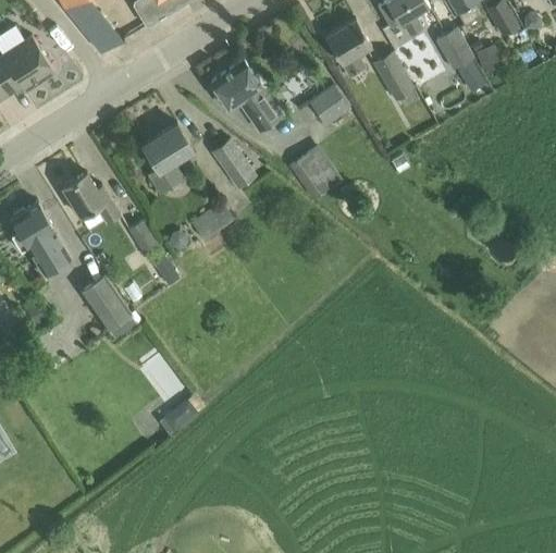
[(58,0),(63,9),(77,0),(139,0),(135,3),(134,5),(146,24),(144,25),(145,26),(188,0),(58,0)]
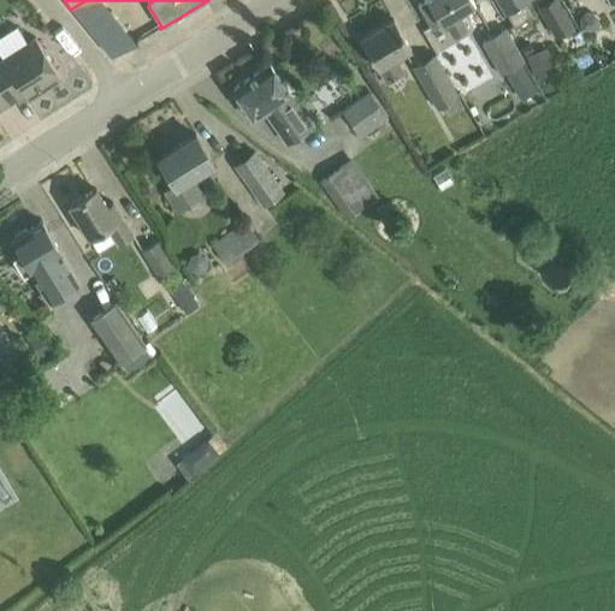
[(431,33),(439,28),(444,25),(453,41),(465,34),(456,18),(474,7),(469,0),(430,0),(426,3),(426,4),(417,9),(431,33)]
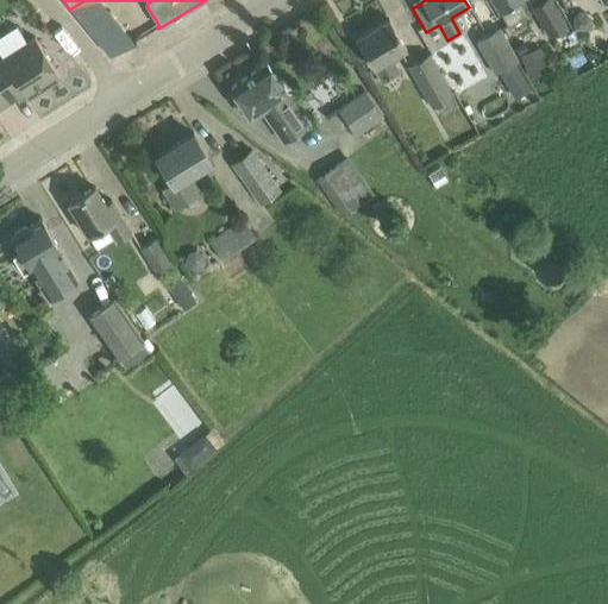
[(490,0),(507,29),(525,19),(515,4),(520,0),(490,0)]
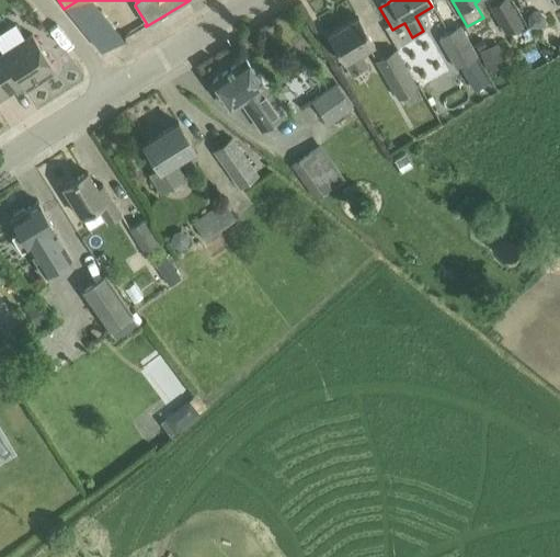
[(521,27),(506,1),(494,8),(509,34),(521,27)]
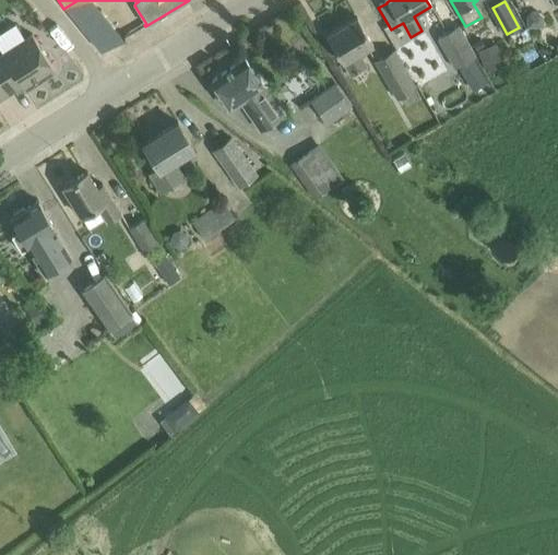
[(541,30),(541,20),(538,15),(529,15),(524,21),(524,30),(541,30)]
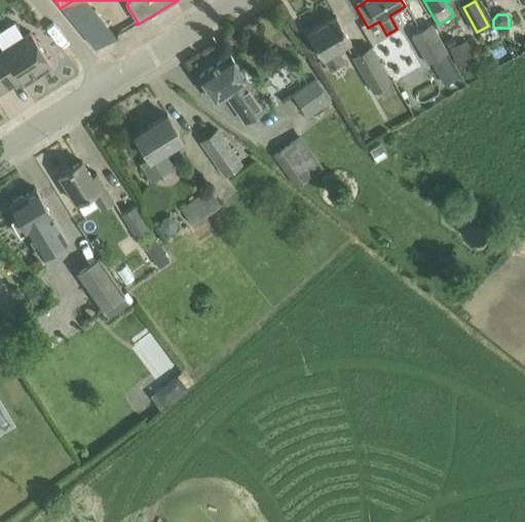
[(306,36),(311,44),(322,62),(323,62),(330,73),(344,65),(337,52),(350,45),(335,20),(306,36)]
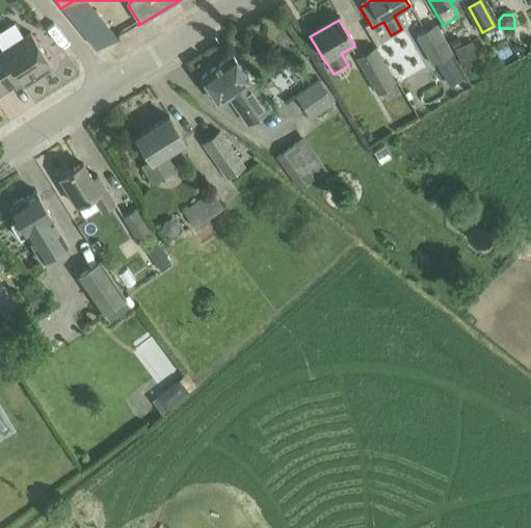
[(435,67),(452,57),(435,28),(415,40),(431,69),(435,67)]
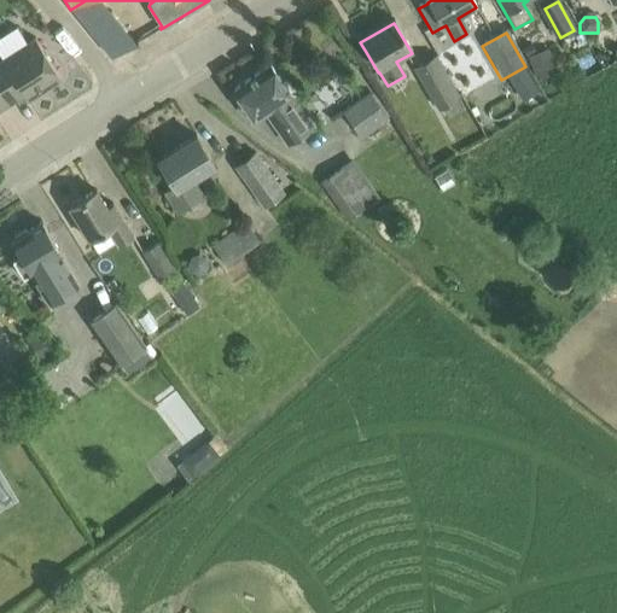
[(34,41),(0,62),(0,93),(10,107),(23,98),(27,104),(60,82),(34,41)]
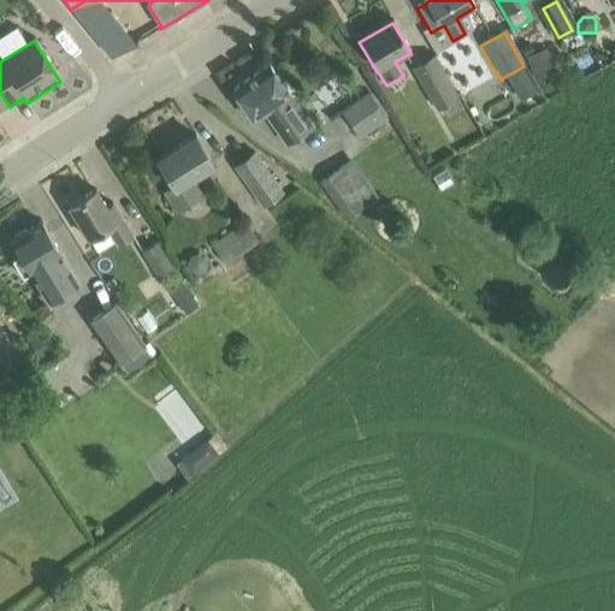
[(525,58),(533,82),(554,75),(545,51),(525,58)]
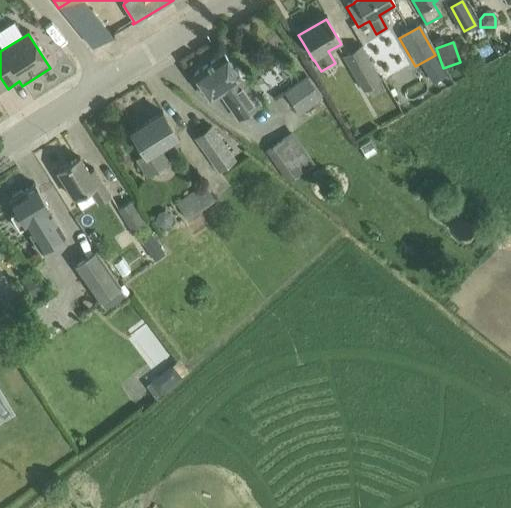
[(342,57),(363,93),(366,91),(370,99),(383,92),(378,84),(380,83),(359,47),(342,57)]
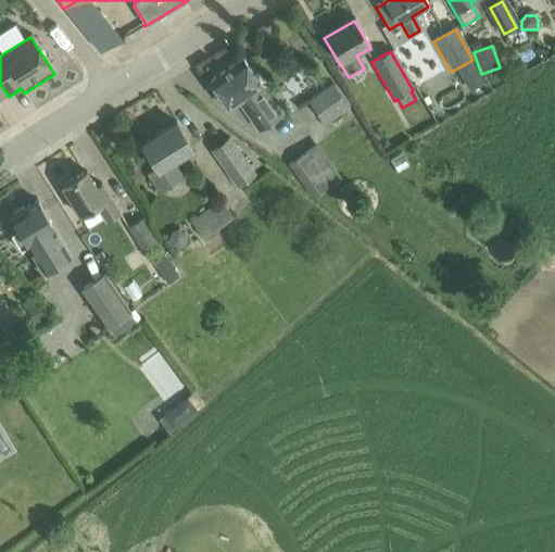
[(262,88),(242,60),(210,84),(229,111),(238,104),(259,133),(281,116),(262,88)]
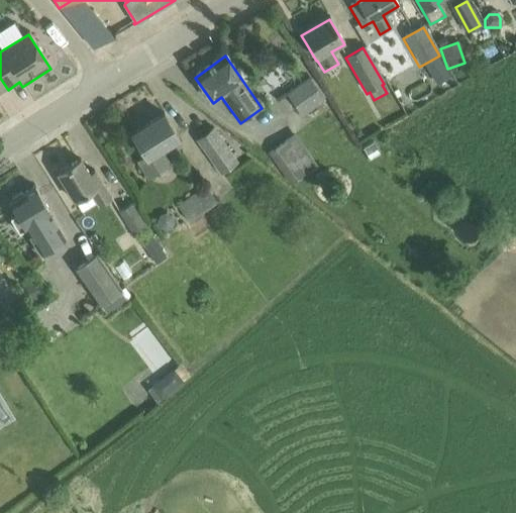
[(443,62),(439,56),(423,65),(427,71),(443,62)]
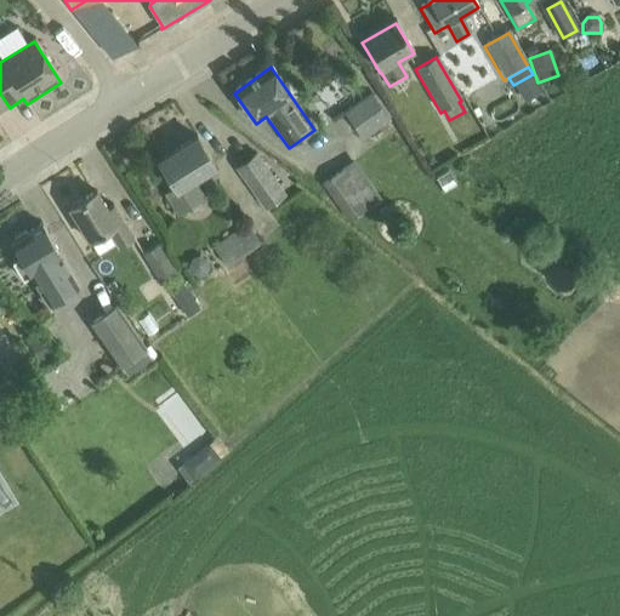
[(0,113),(10,108),(0,93),(0,113)]
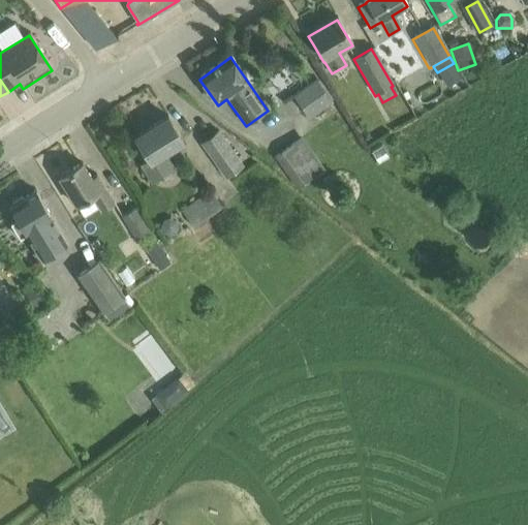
[(315,80),(291,97),(309,121),(333,104),(315,80)]
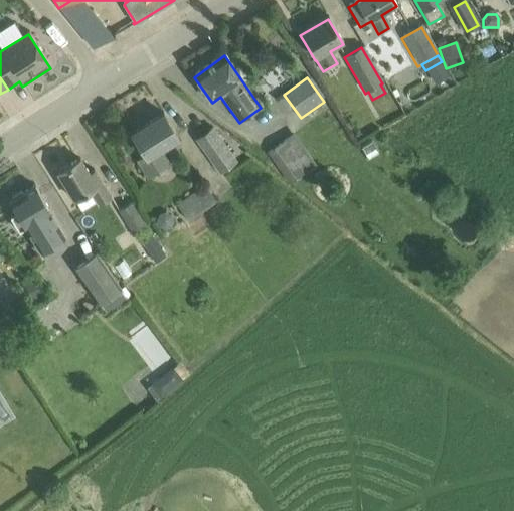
[(131,135),(145,158),(136,163),(147,180),(170,166),(160,150),(178,139),(163,115),(131,135)]
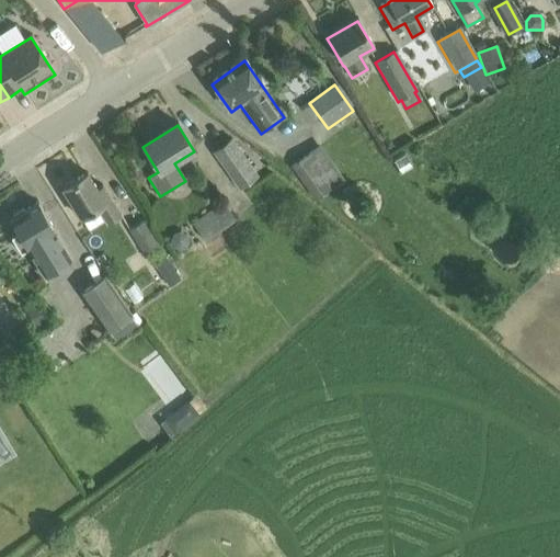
[(214,155),(239,191),(256,179),(231,141),(214,155)]
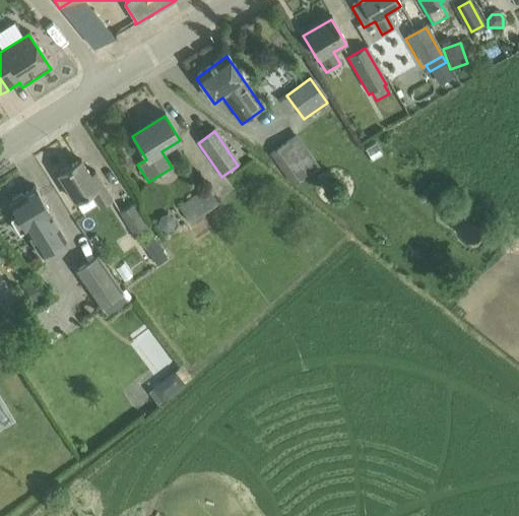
[(292,188),(299,183),(306,193),(324,180),(318,170),(319,169),(296,136),(269,155),(292,188)]
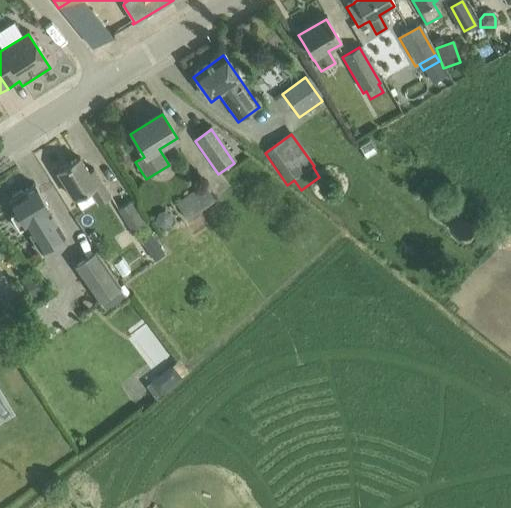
[(57,173),(74,201),(89,191),(98,206),(110,198),(93,171),(88,174),(79,160),(57,173)]
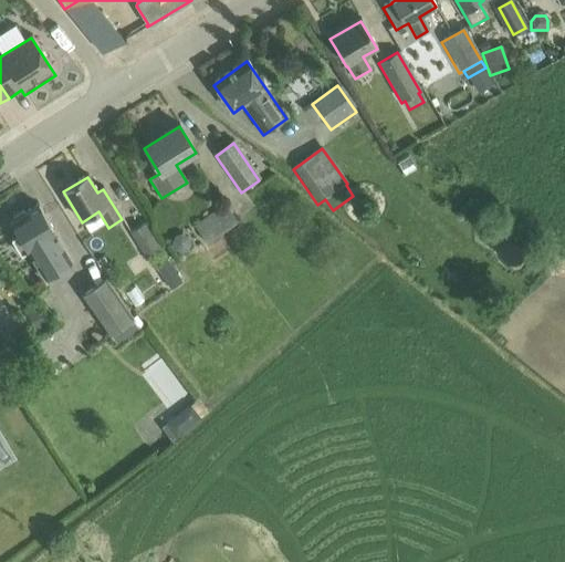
[(237,222),(226,206),(194,228),(206,245),(237,222)]
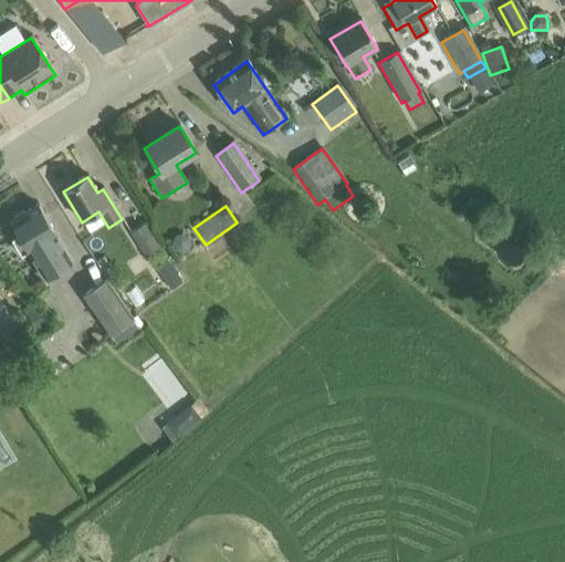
[(43,280),(53,273),(71,262),(54,237),(55,236),(39,207),(10,225),(18,238),(11,241),(21,257),(27,253),(43,280)]
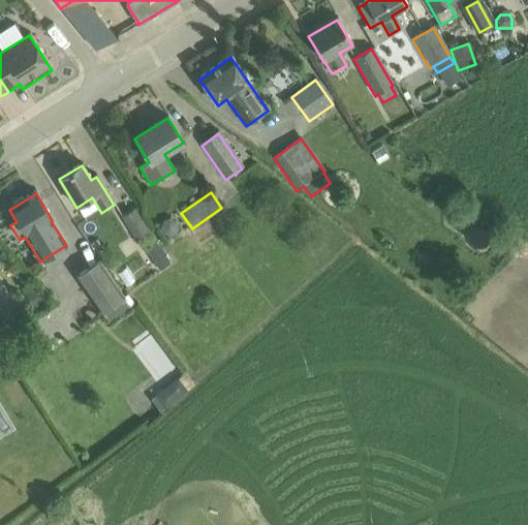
[(136,243),(149,236),(133,211),(121,218),(136,243)]
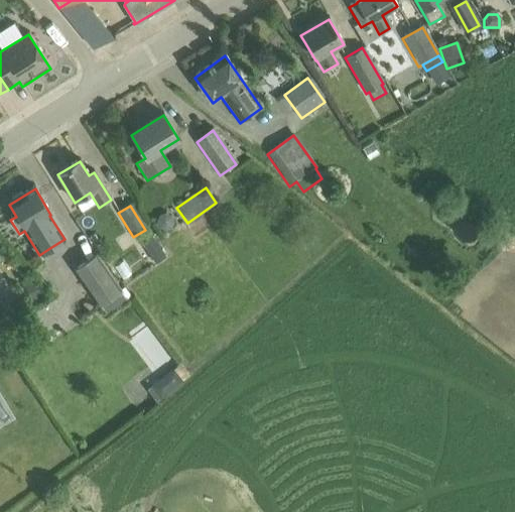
[(87,240),(90,245),(97,241),(94,236),(87,240)]
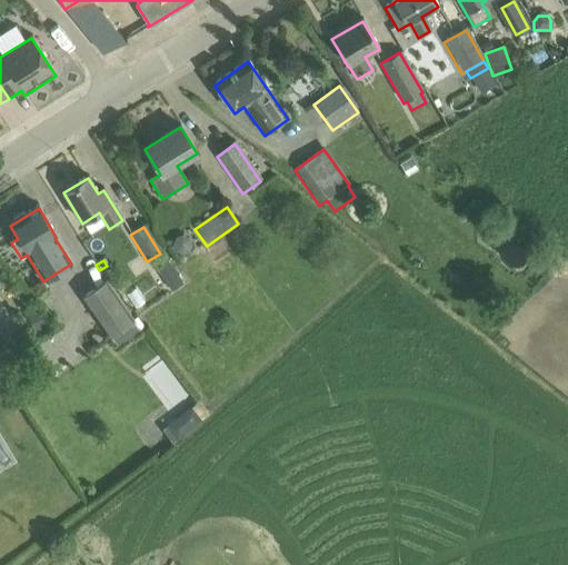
[(176,279),(166,285),(170,294),(181,287),(176,279)]
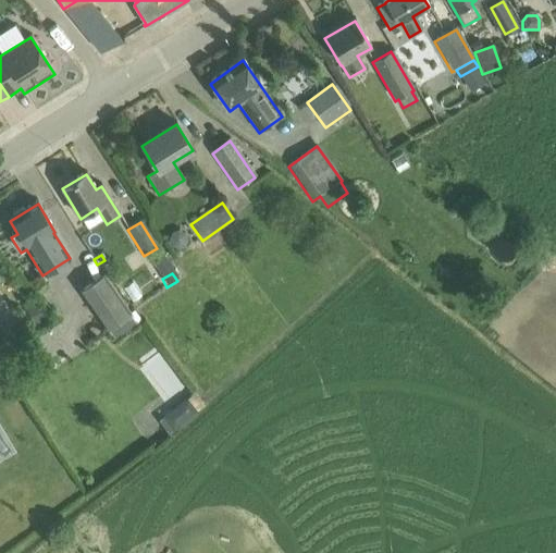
[(101,277),(79,292),(108,332),(130,317),(101,277)]
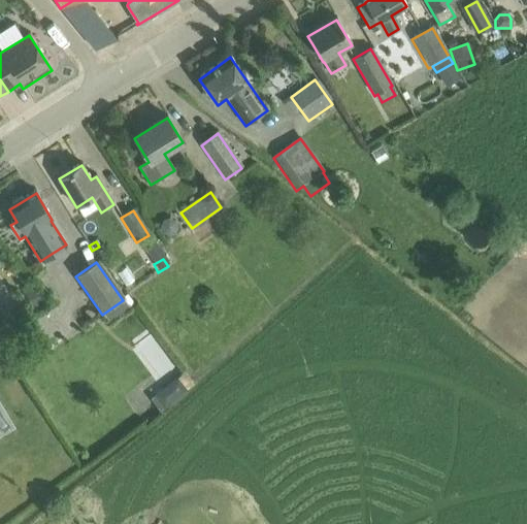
[(41,269),(33,276),(44,289),(53,282),(41,269)]
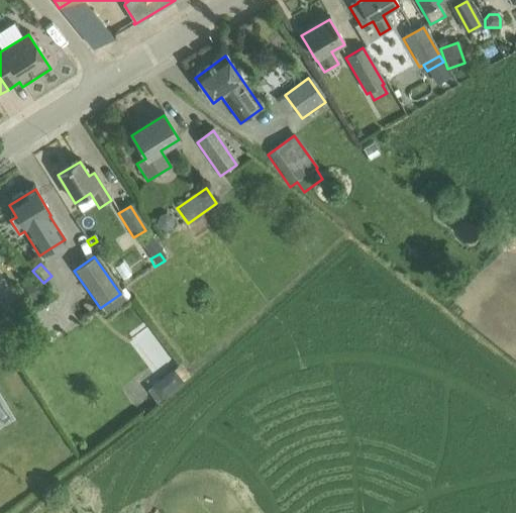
[(38,290),(25,298),(32,309),(45,301),(38,290)]
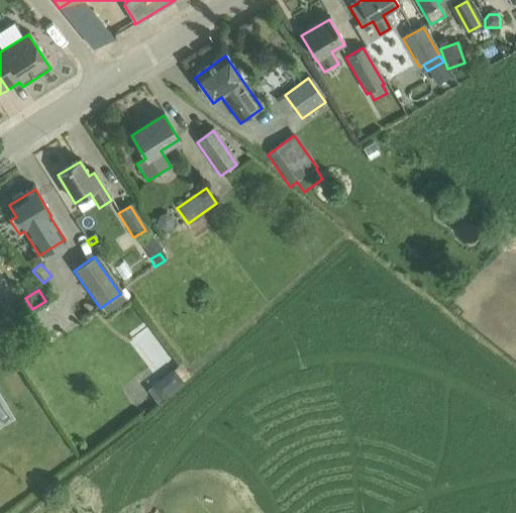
[(166,383),(158,384),(147,392),(156,403),(158,405),(174,393),(172,390),(166,383)]
